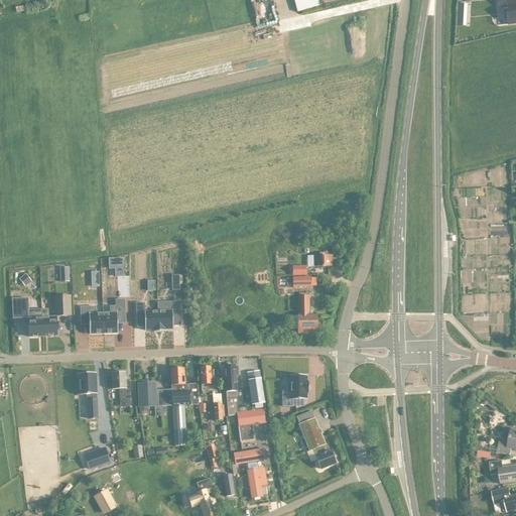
[(497,0),(498,5),(505,5),(505,9),(503,10),(504,18),(506,18),(507,24),(515,22),(515,2),(515,3),(514,0),(497,0)]
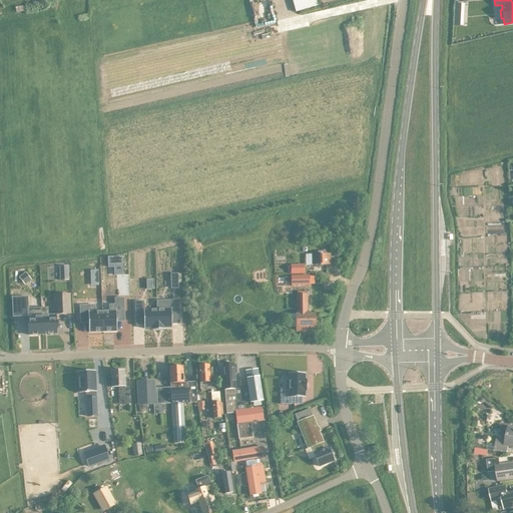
[(453,3),(452,25),(460,25),(461,4),(453,3)]
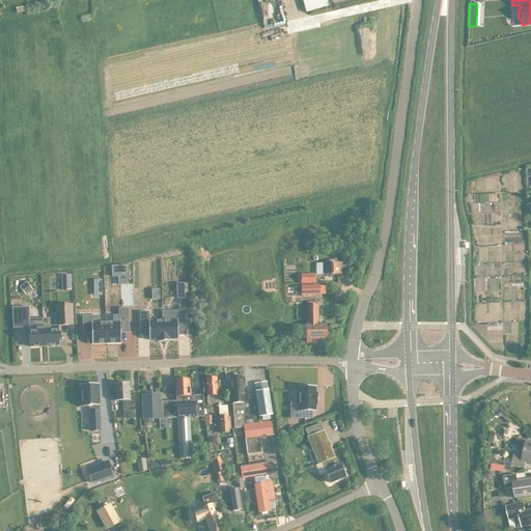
[(324,261),(324,273),(341,273),(340,261),(324,261)]
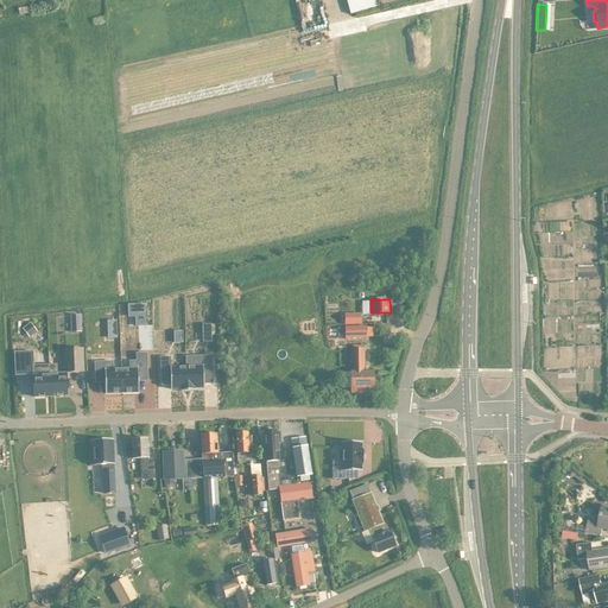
[(143,303),(133,303),(133,315),(133,324),(144,324),(143,303)]
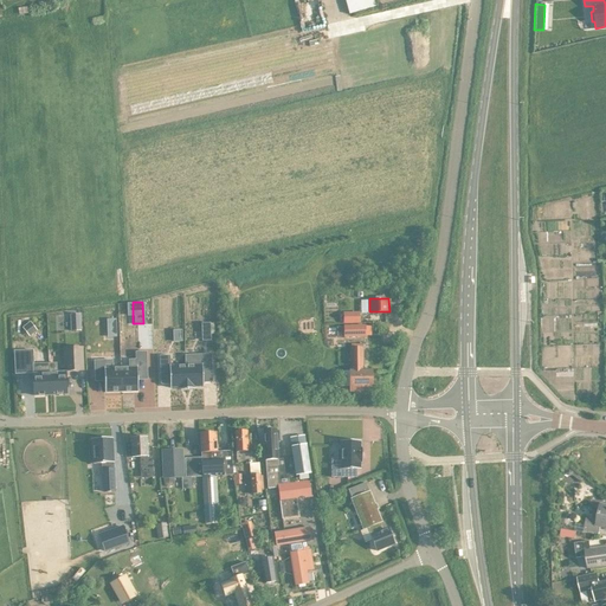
[(68,313),(69,330),(78,329),(78,313),(68,313)]
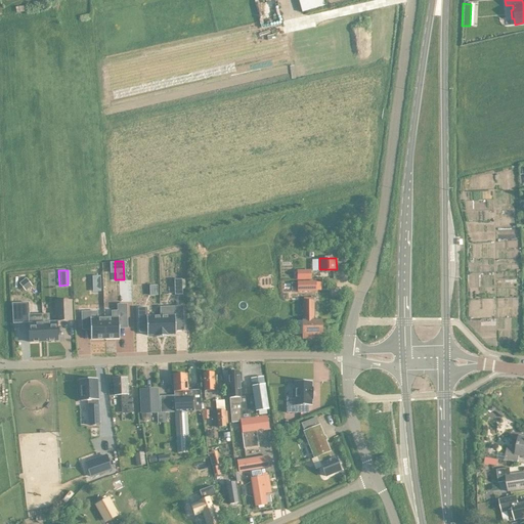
[(308,270),(296,270),(296,278),(308,278),(308,270)]
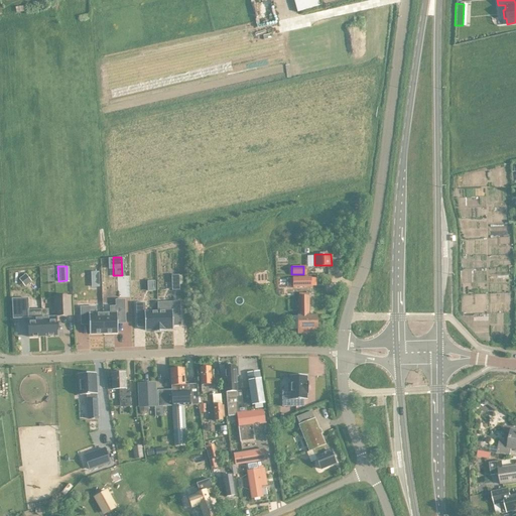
[(17,277),(23,285),(30,280),(23,272),(17,277)]
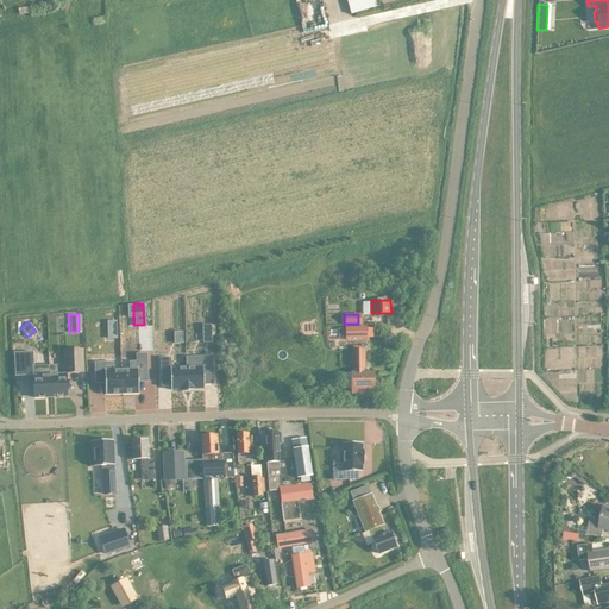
[(362,326),(344,327),(344,338),(362,338),(362,326)]
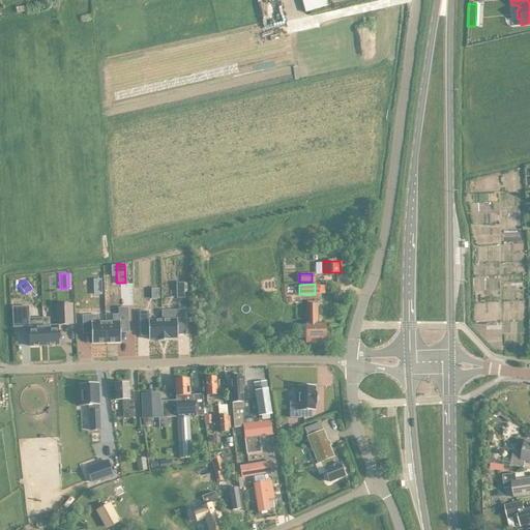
[(11,299),(11,306),(12,306),(21,306),(21,298),(11,299)]
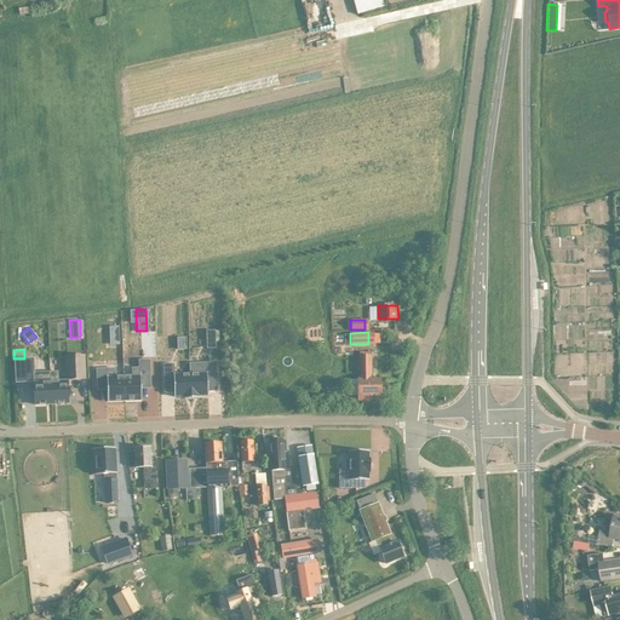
[(82,354),(62,355),(63,379),(84,379),(82,354)]
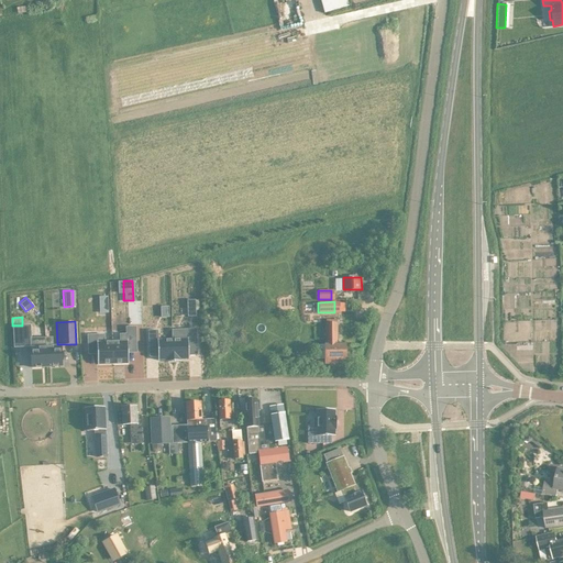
[(323,343),(316,344),(317,356),(323,356),(323,359),(324,362),(334,362),(334,359),(343,359),(343,351),(343,343),(335,343),(335,322),(323,322),(323,343)]
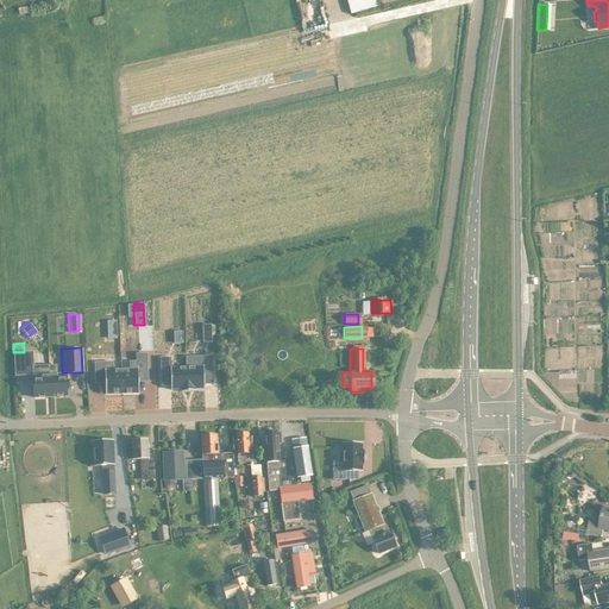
[(24,352),(14,352),(16,374),(32,372),(31,352),(24,352)]
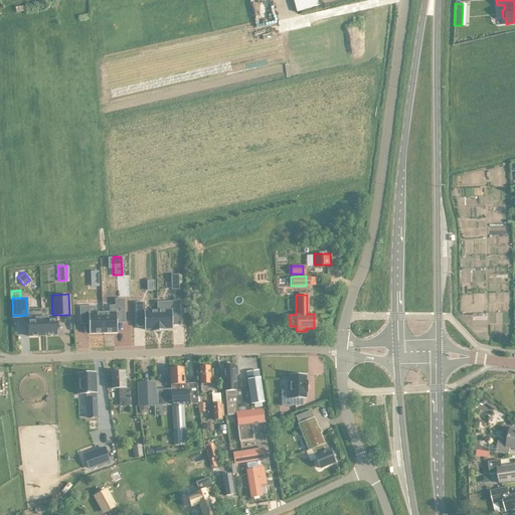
[(101,312),(102,332),(116,332),(115,322),(115,319),(123,319),(123,299),(114,299),(114,305),(108,306),(108,312),(101,312)]
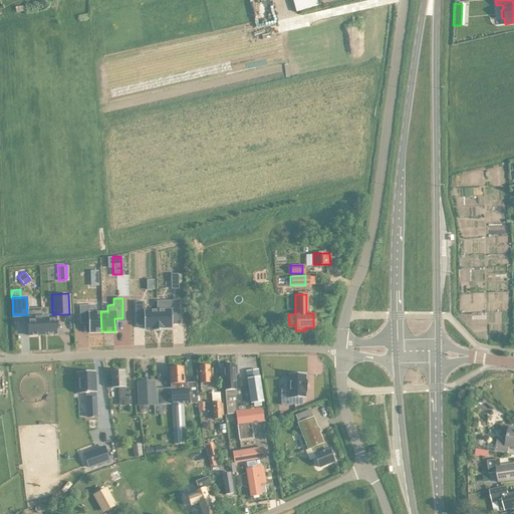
[(177,301),(155,302),(155,311),(156,331),(162,331),(162,329),(170,328),(170,325),(178,325),(177,301)]
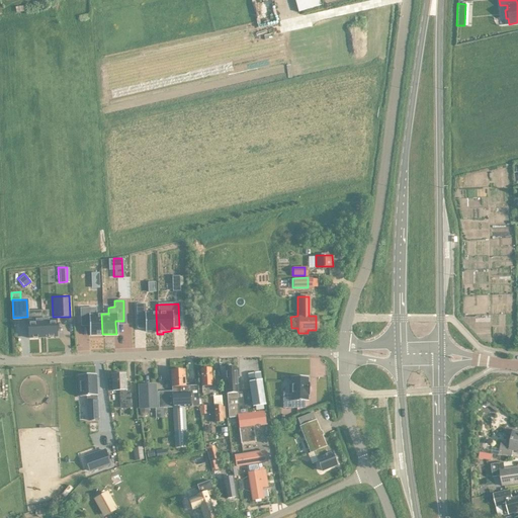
[(151,334),(157,334),(156,314),(143,315),(143,306),(134,306),(135,330),(143,330),(143,333),(151,332),(151,334)]
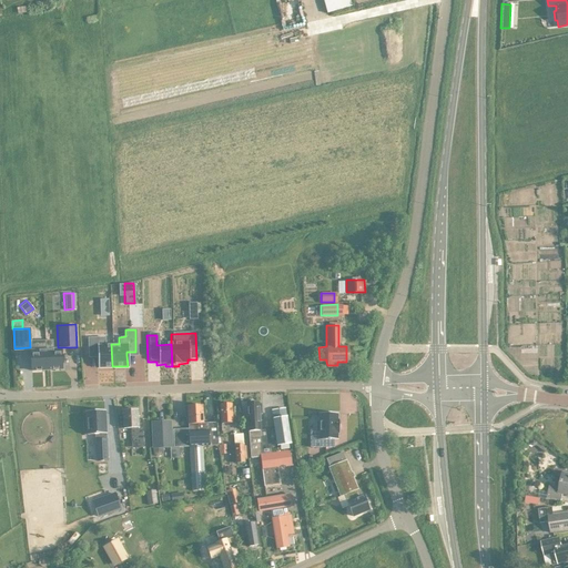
[(87,337),(87,353),(95,353),(95,356),(97,367),(112,366),(111,344),(103,345),(103,337),(87,337)]
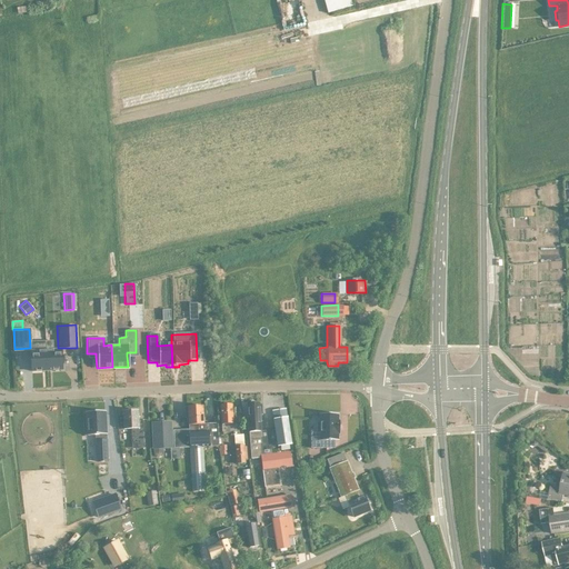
[(46,369),(45,341),(38,342),(38,350),(30,350),(31,370),(46,369)]
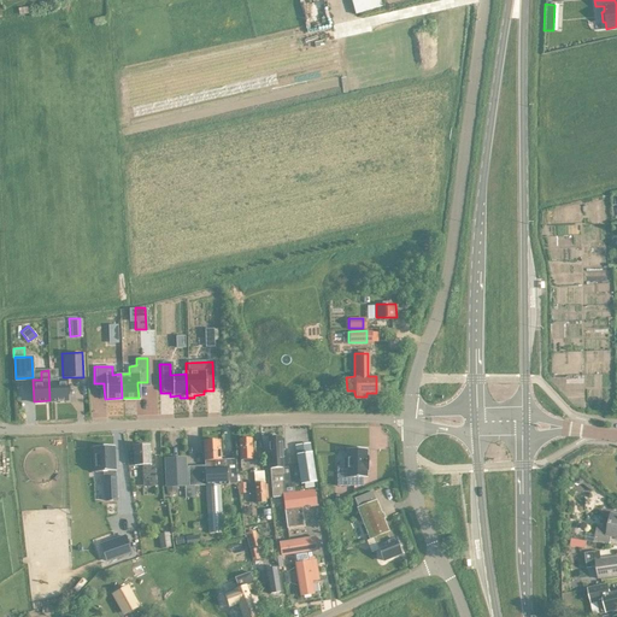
[(56,370),(48,370),(50,400),(65,400),(65,378),(56,378),(56,370)]
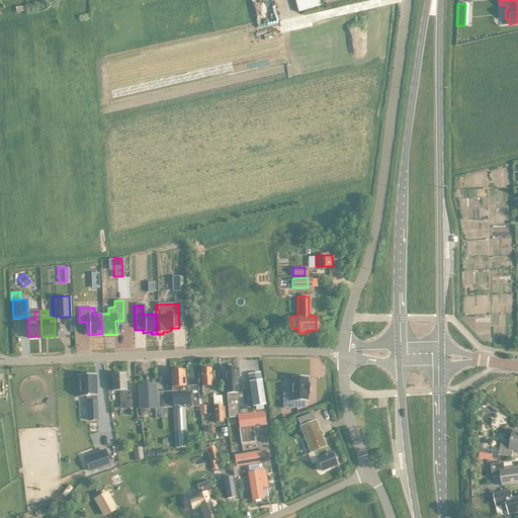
[(227,366),(224,367),(225,392),(227,417),(236,416),(236,414),(235,403),(237,403),(236,392),(236,376),(237,376),(237,366),(235,367),(235,366),(232,366),(231,365),(228,365),(227,366)]
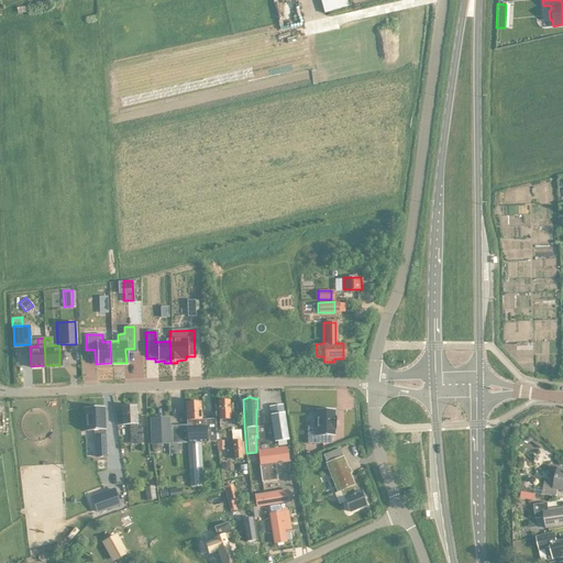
[(222,400),(217,400),(218,428),(229,428),(229,430),(231,430),(231,408),(228,409),(228,399),(222,400)]
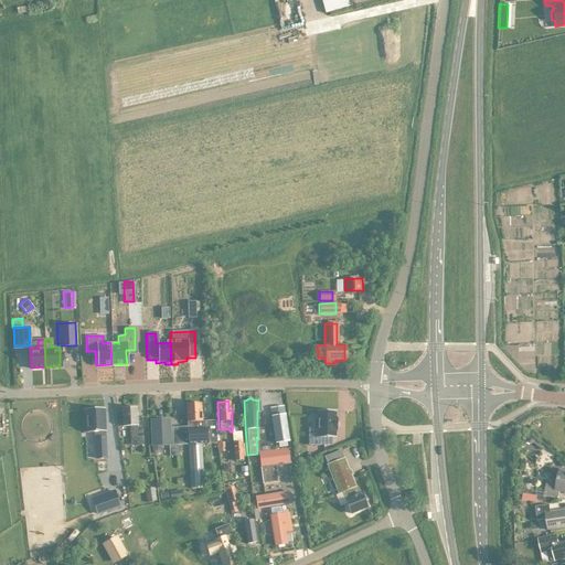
[(179,444),(185,444),(188,488),(201,488),(199,444),(214,443),(213,420),(201,422),(200,403),(185,403),(185,426),(179,426),(179,444)]
